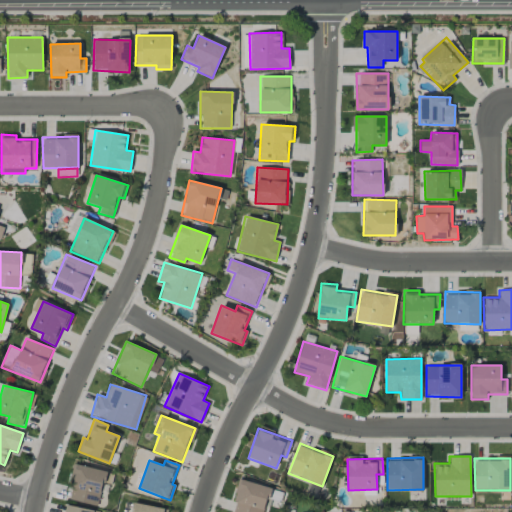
[(98,506),(106,471),(75,464),(67,499),(98,506)]
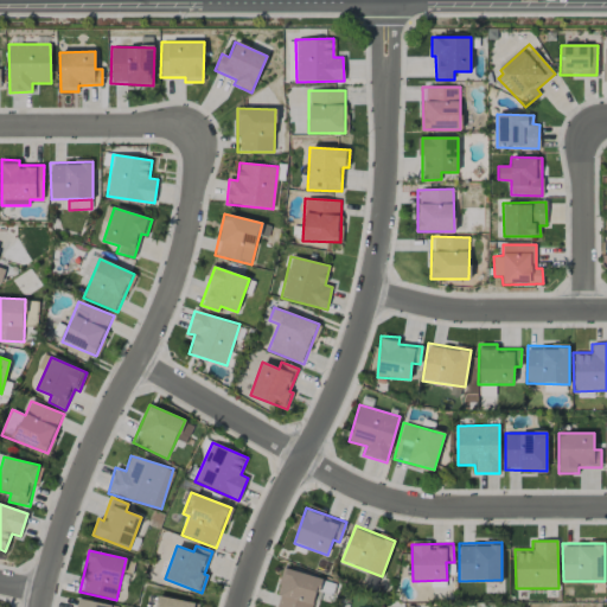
[(312,606),(320,577),(285,568),(273,606),(312,606)]
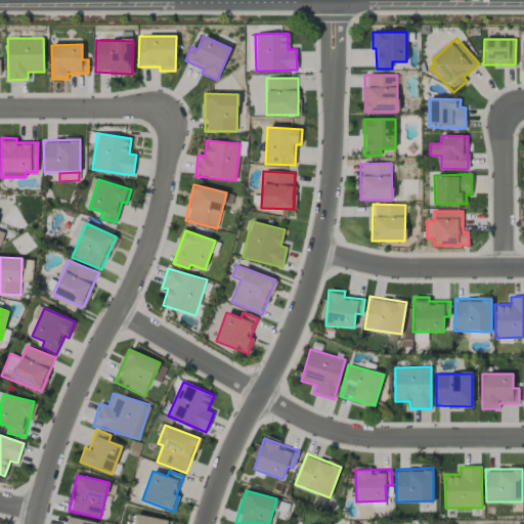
[(169,523),(170,521),(137,515),(135,523),(169,523)]
